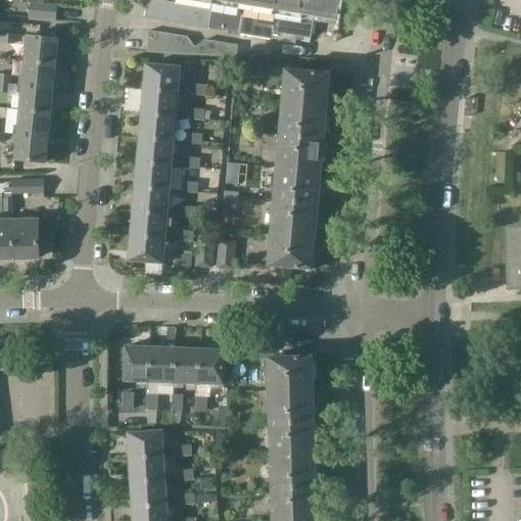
[(146,0),(144,16),(207,28),(211,0),(146,0)]
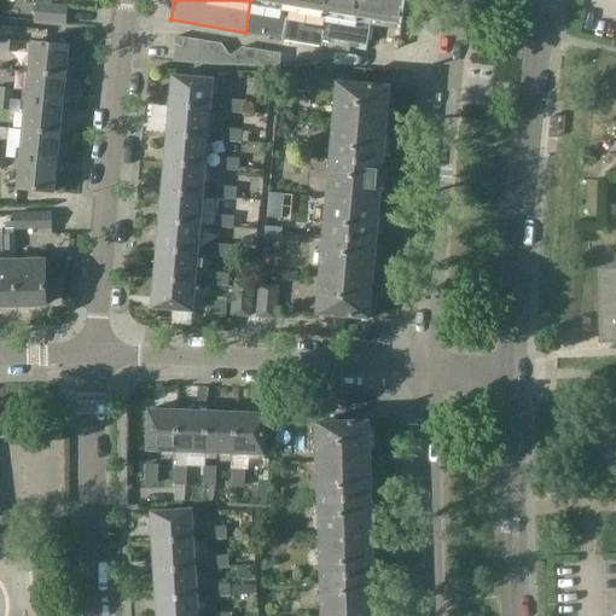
[(261,28),(260,35),(319,45),(326,0),(250,0),(245,33),(249,33),(250,25),(261,28)]
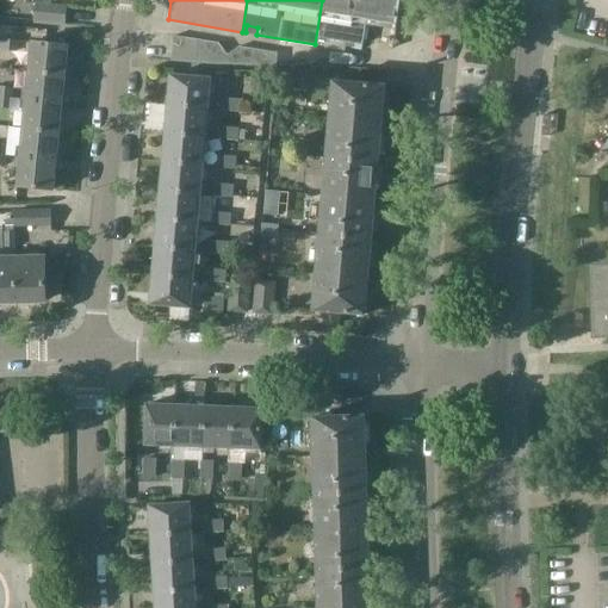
[(364,18),(395,24),(398,0),(322,0),(315,44),(321,45),(322,37),(332,38),(330,47),(358,51),(359,43),(360,43),(364,18)]
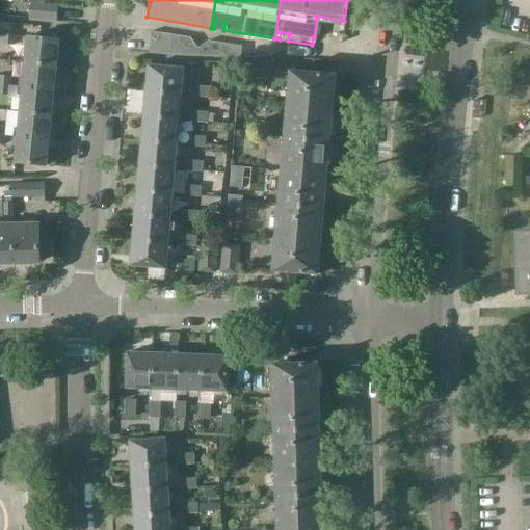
[(55,20),(56,4),(30,1),(28,17),(55,20)]
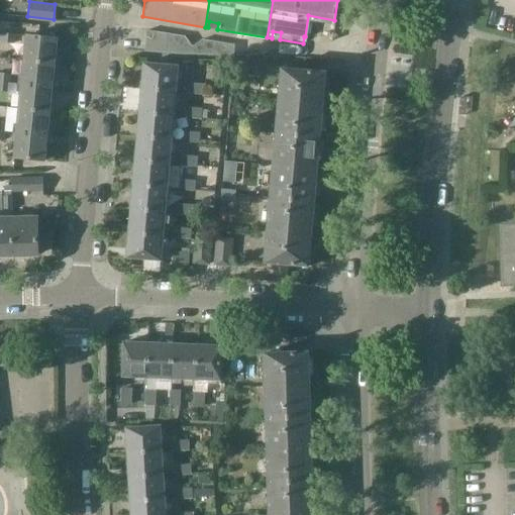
[(167,43),(168,33),(145,29),(144,39),(167,43)]
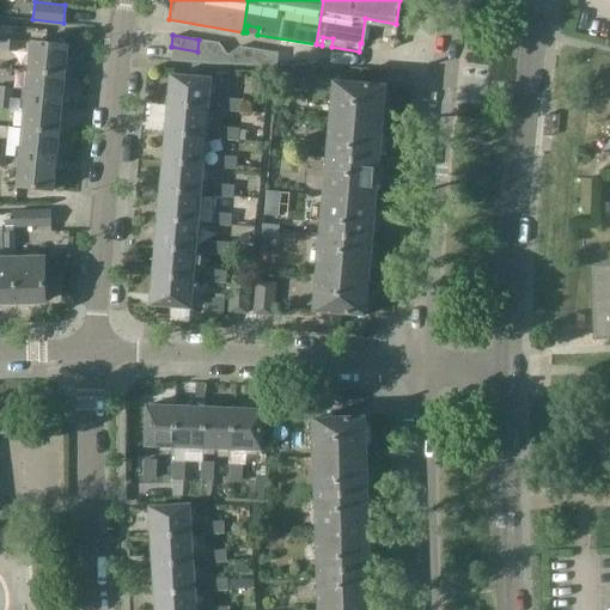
[(0,47),(13,49),(14,38),(0,36),(0,47)]
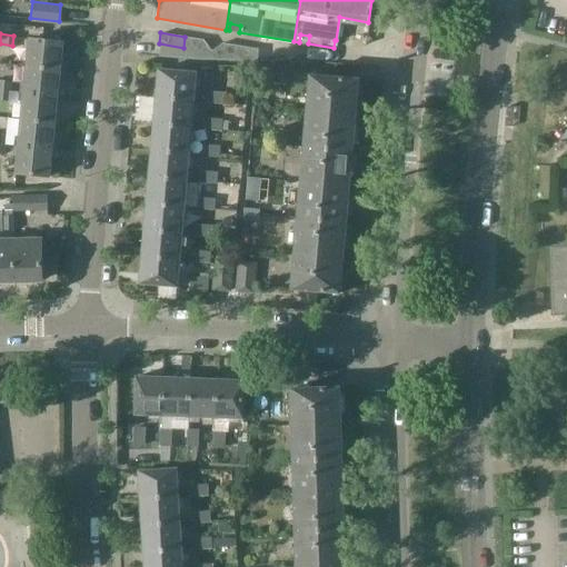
[(25,65),(59,69),(62,40),(28,36),(25,65)]
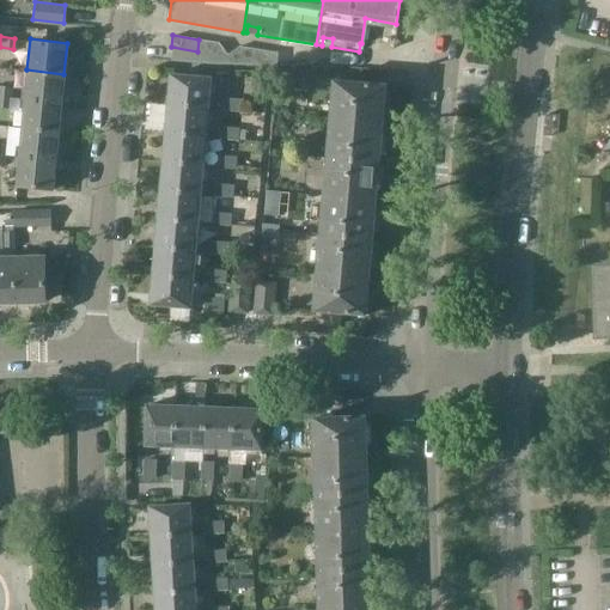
[(218,42),(199,40),(197,52),(196,62),(209,63),(225,63),(226,54),(225,54),(218,42)]
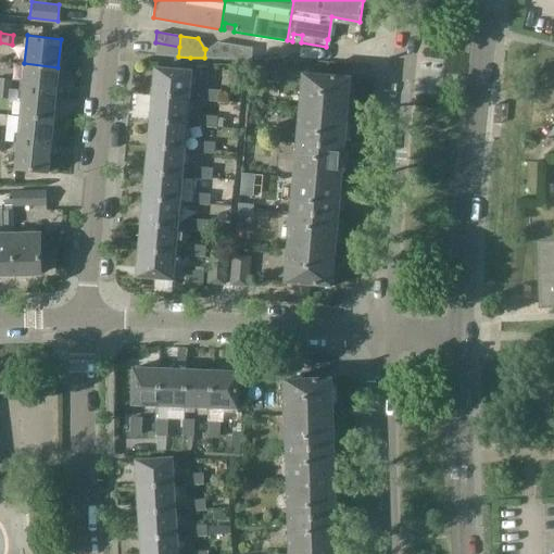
[(205,49),(204,58),(229,59),(230,43),(216,41),(206,49),(205,49)]
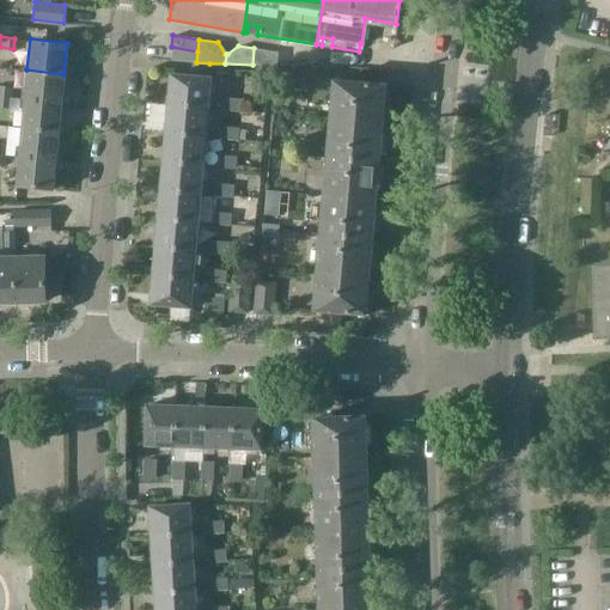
[(196,62),(197,52),(171,47),(170,60),(196,62)]
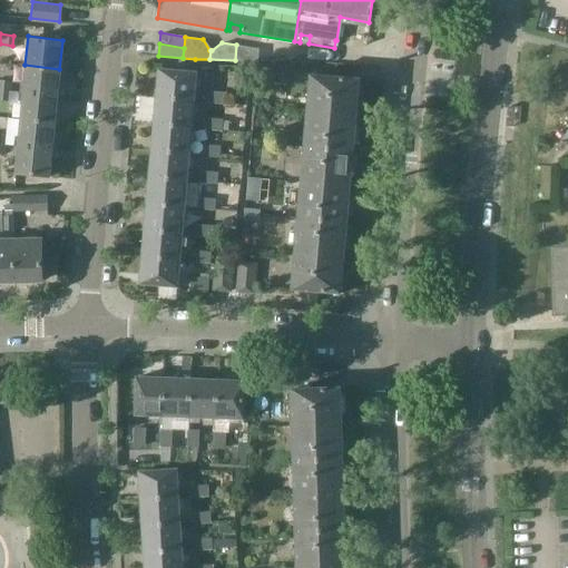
[(257,48),(236,45),(235,60),(256,60),(257,48)]
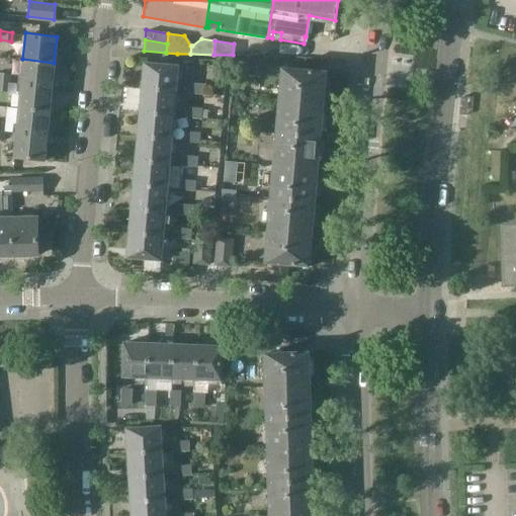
[(22,59),(20,84),(52,87),(54,63),(22,59)]
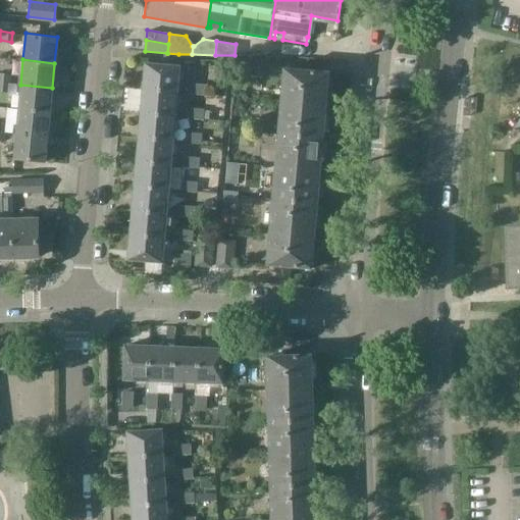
[(144,63),(142,87),(175,90),(177,65),(144,63)]
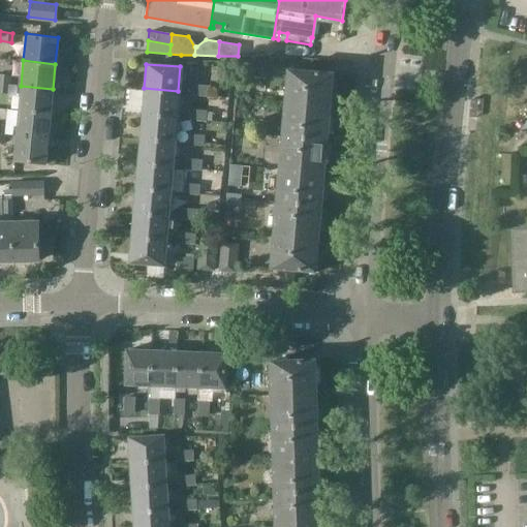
[(287,68),(281,135),(327,140),(329,112),(331,112),(332,101),(330,100),(332,72),(287,68)]
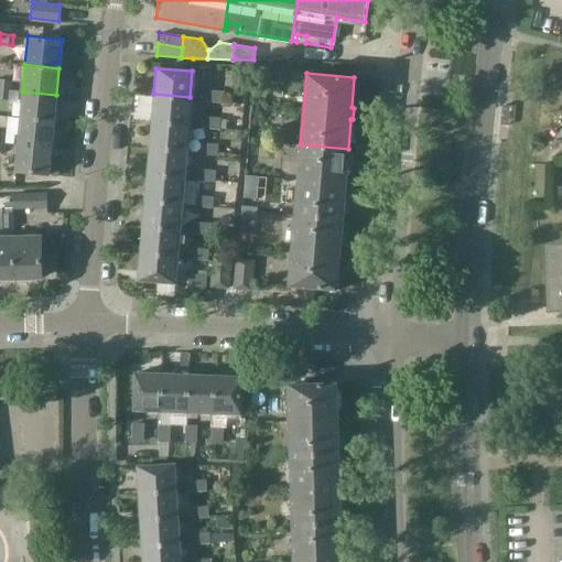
[(0,88),(10,90),(11,80),(0,78),(0,88)]
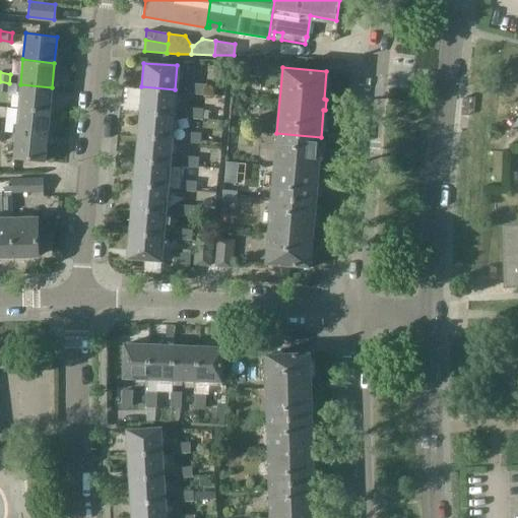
[(9,83),(0,81),(0,90),(8,91),(9,83)]
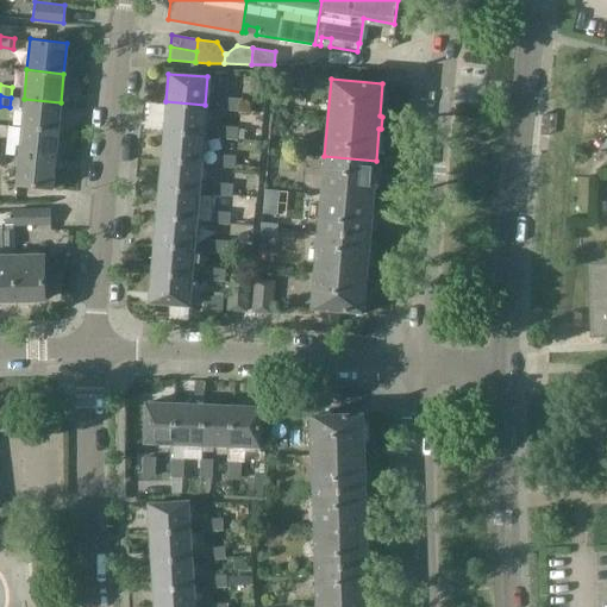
[(239,98),(219,97),(218,108),(238,111),(239,98)]
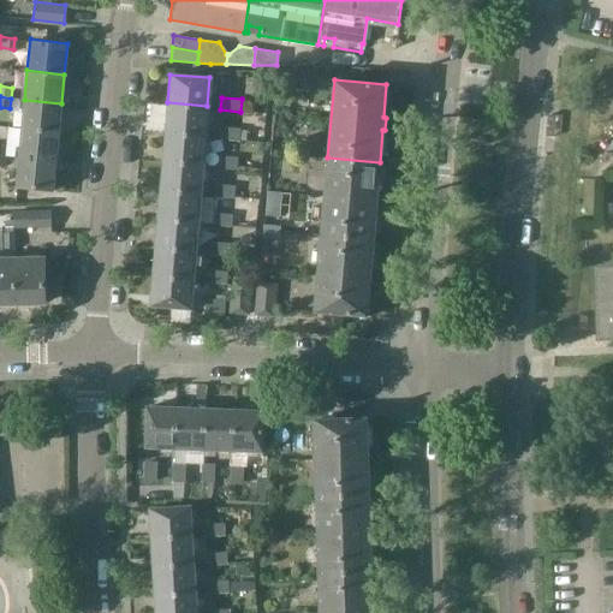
[(21,129),(58,132),(61,103),(24,100),(21,129)]
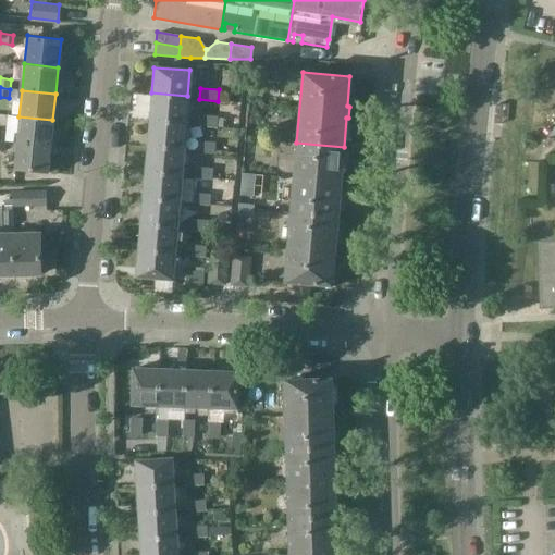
[(151,93),(149,119),(185,122),(187,96),(151,93)]
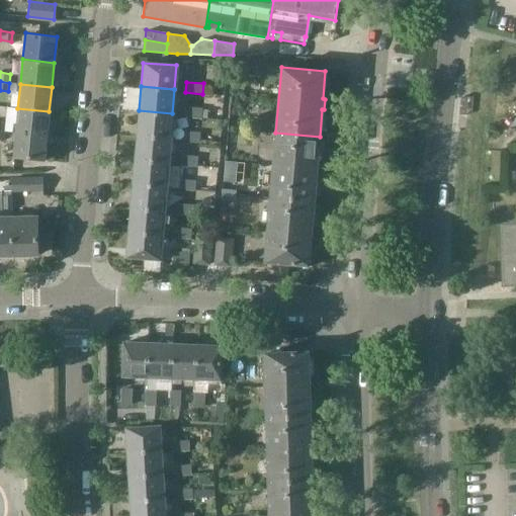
[(201,107),(184,106),(183,116),(200,118),(201,107)]
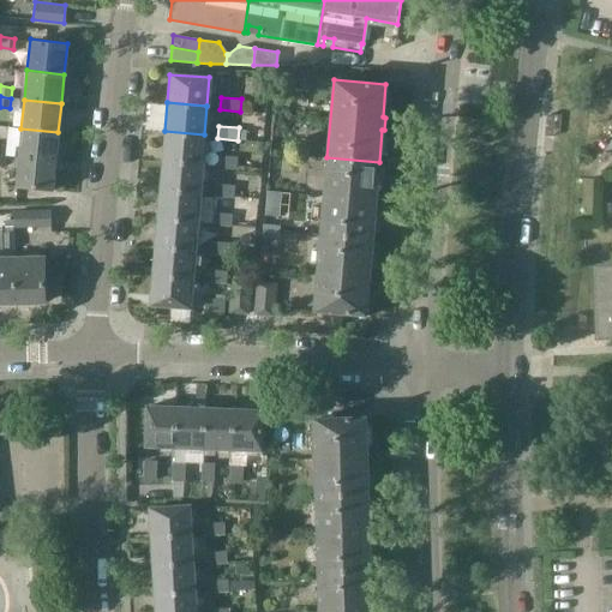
[(21,129),(18,157),(55,161),(58,132),(21,129)]
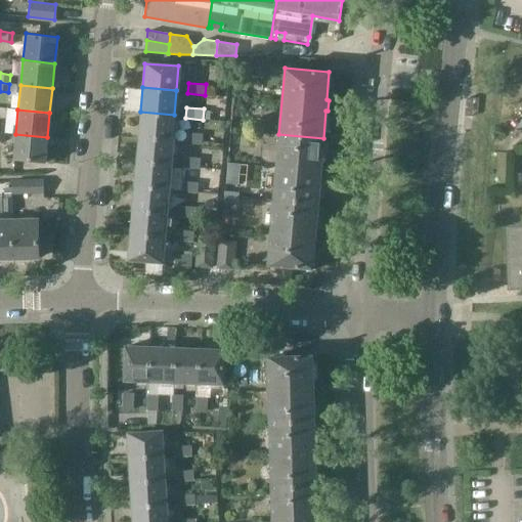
[(138,136),(172,139),(174,115),(140,112),(138,136)]
